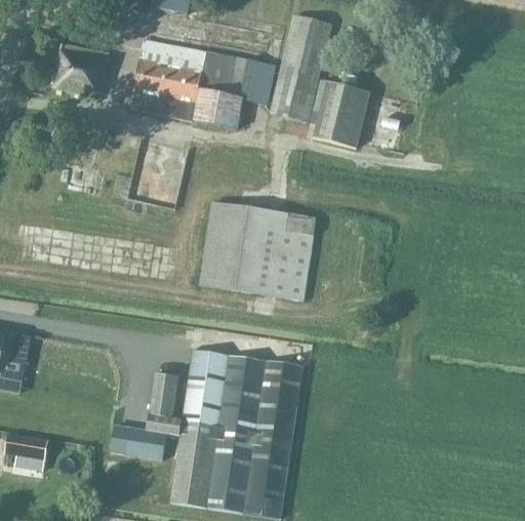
[(270,112),(310,121),(332,23),(293,13),(270,112)]
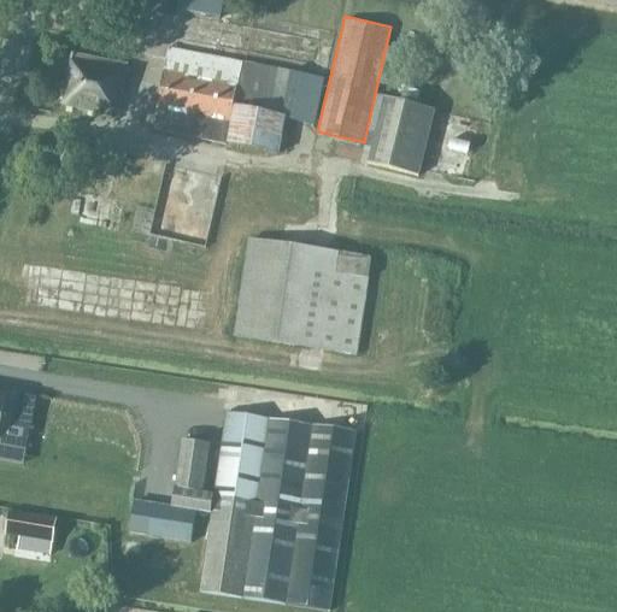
[(169,43),(152,124),(228,140),(234,104),(287,113),(287,117),(318,123),(327,76),(169,43)]
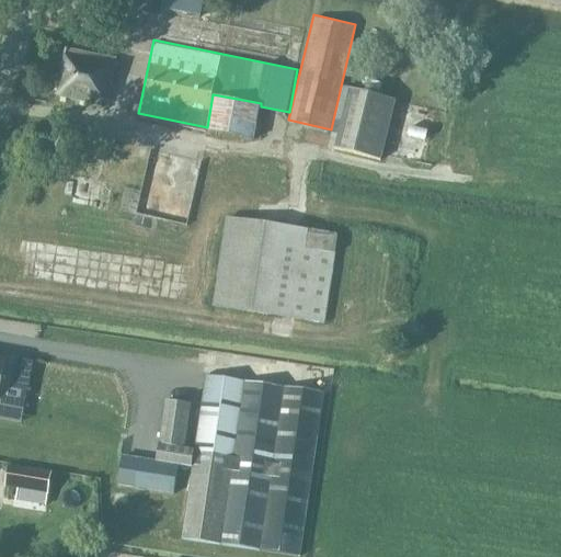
[(57,91),(92,98),(93,92),(107,95),(116,54),(67,44),(57,91)]
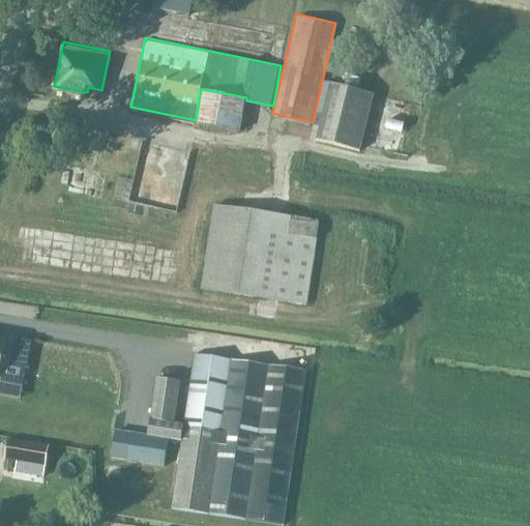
[(360,148),(374,90),(323,79),(311,137),(360,148)]
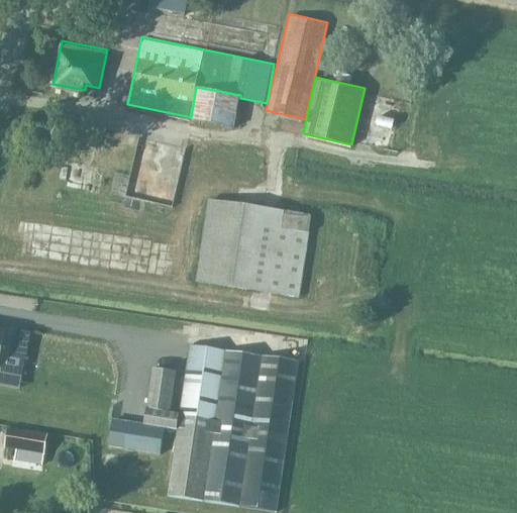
[(129,169),(124,189),(132,191),(137,171),(129,169)]
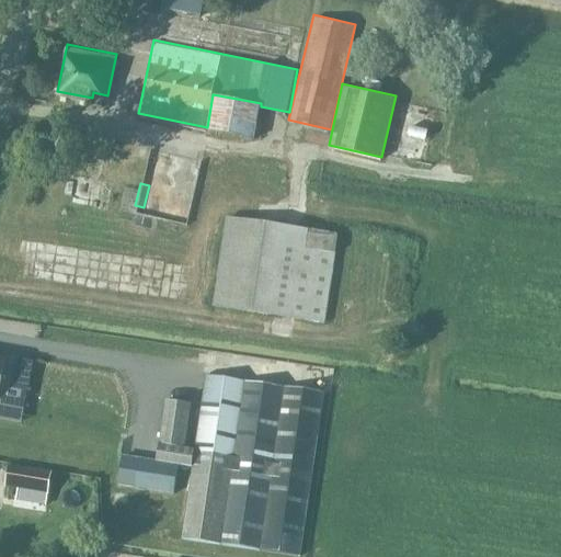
[(214,303),(323,319),(336,231),(227,215),(214,303)]
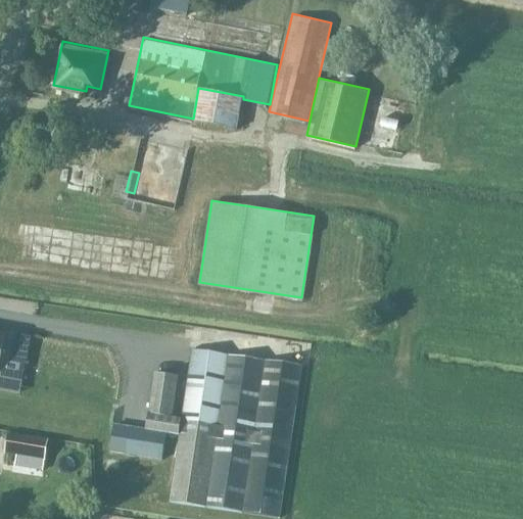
[(95,263),(99,238),(22,225),(18,249),(95,263)]
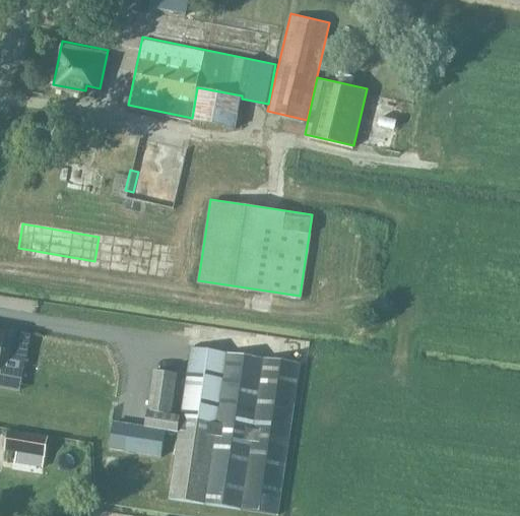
[(0,367),(1,367),(8,326),(0,324),(0,367)]
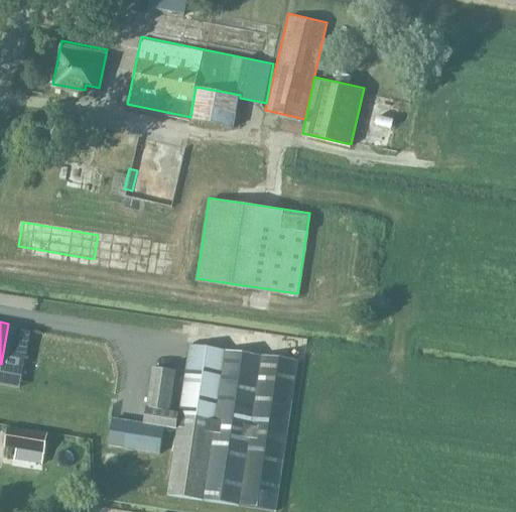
[(177,426),(167,493),(276,509),(298,358),(190,343),(179,409),(169,408),(174,368),(152,365),(144,421),(113,416),(109,442),(160,451),(164,424),(177,426)]
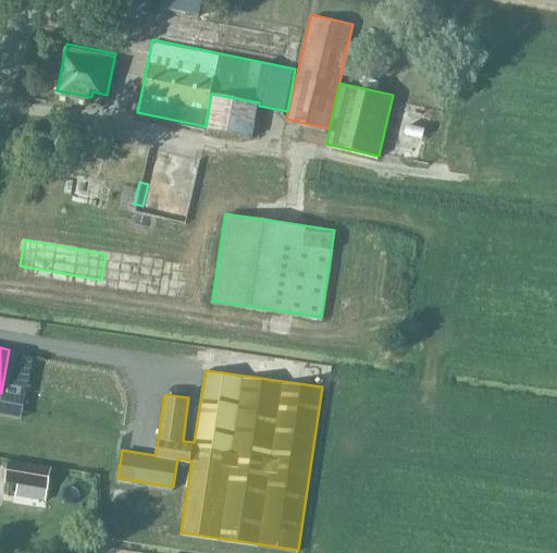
[(31,495),(47,498),(52,466),(9,458),(5,479),(10,479),(8,490),(31,493),(31,495)]
